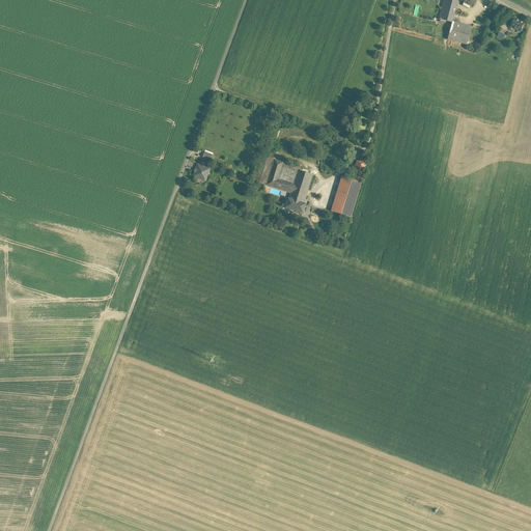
[(457,0),(444,0),(440,19),(451,22),(457,0)]
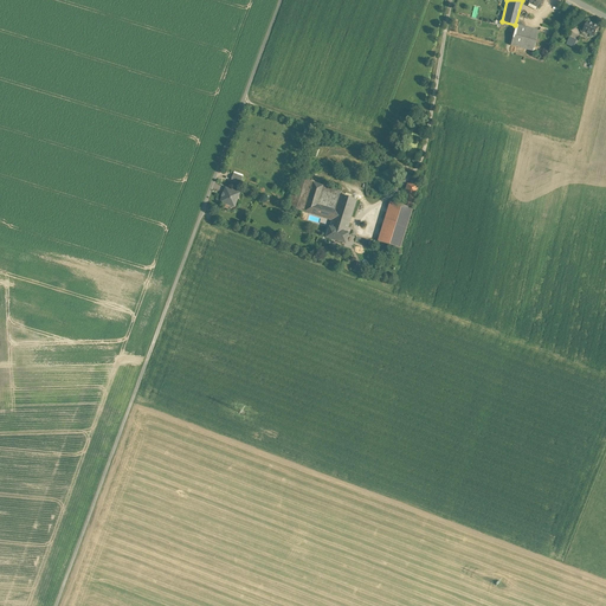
[(599,27),(588,21),(584,31),(594,36),(599,27)]
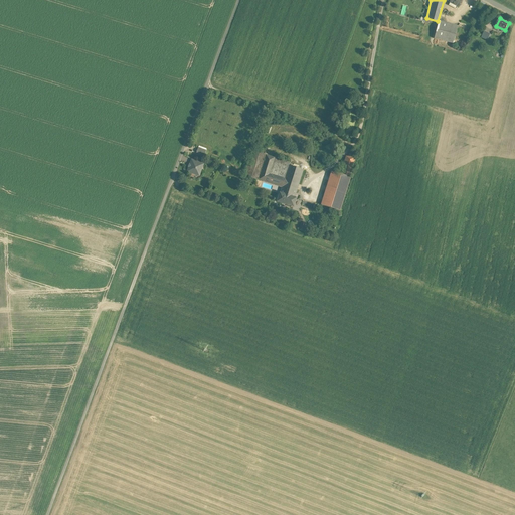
[(458,26),(439,21),(434,38),(454,44),(458,26)]
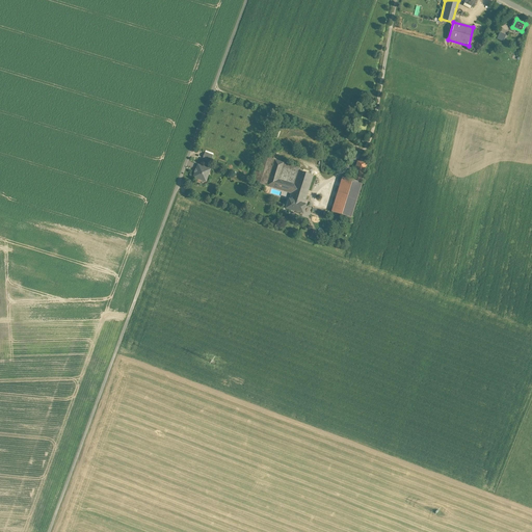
[(212,155),(205,153),(203,159),(210,162),(212,155)]
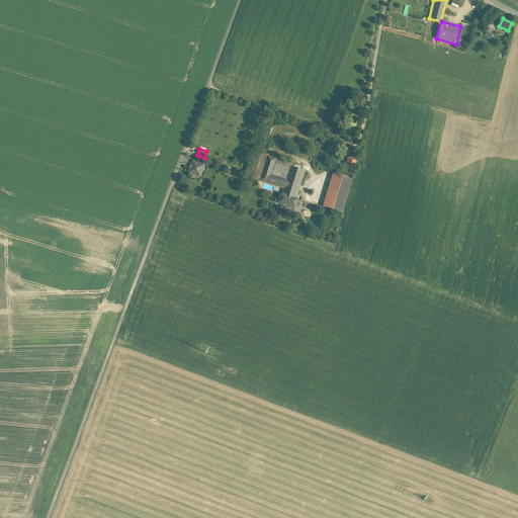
[(267,156),(254,152),(246,177),(260,181),(267,156)]
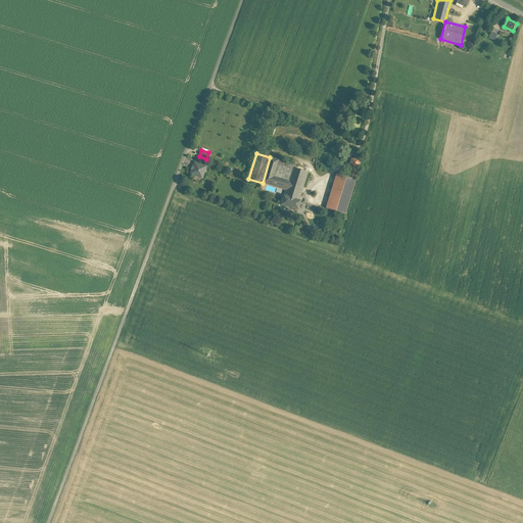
[(354,155),(353,159),(351,158),(346,177),(355,180),(362,157),(354,155)]
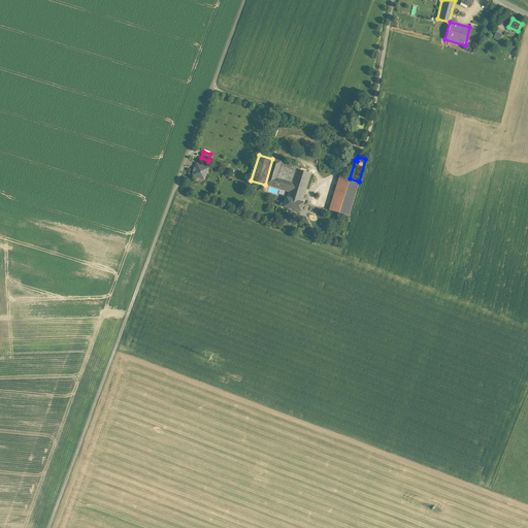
[(282,161),(272,159),(265,185),(289,192),(287,198),(302,203),(310,174),(297,169),(296,169),(292,183),(276,178),(282,161)]
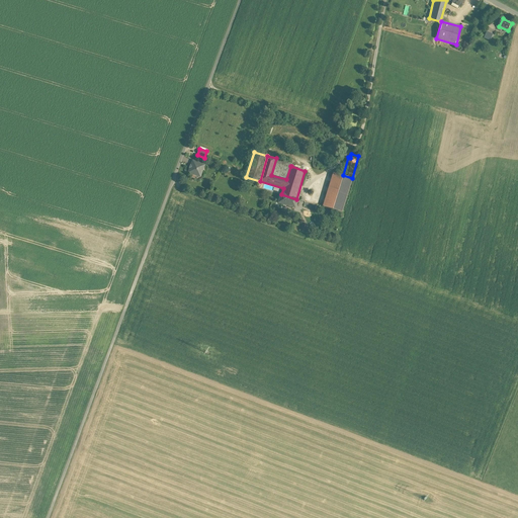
[(292,163),(276,158),(271,175),(286,179),(290,166),(291,166),(292,163)]
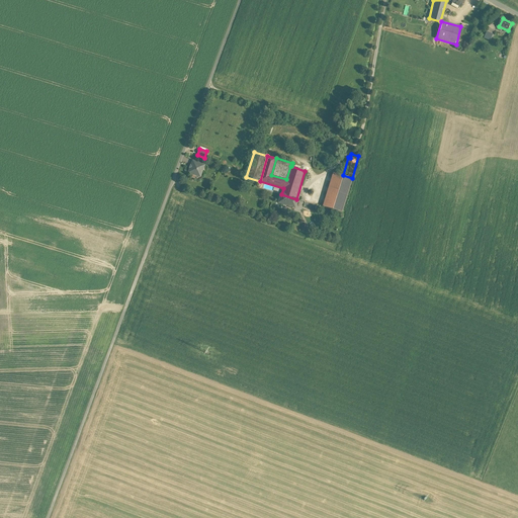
[(204,165),(192,161),(188,173),(198,176),(201,175),(204,165)]
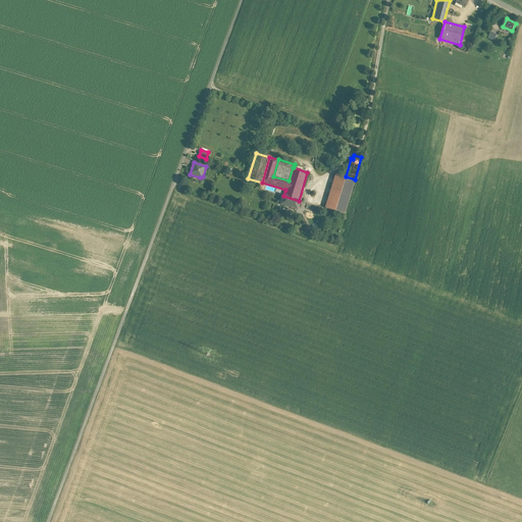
[(346,176),(335,173),(325,208),(345,214),(355,179),(346,176)]
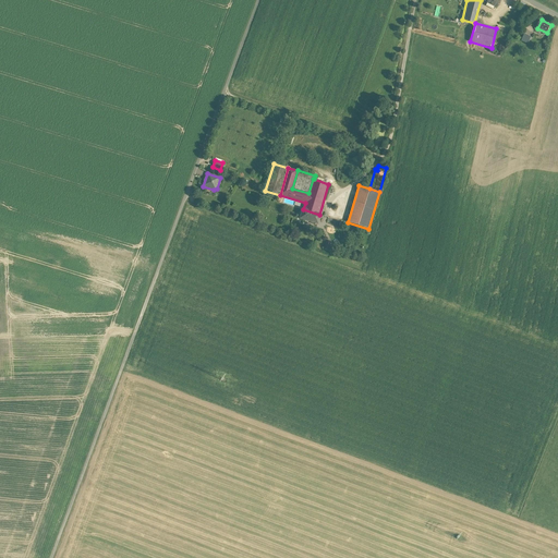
[(303,209),(301,218),(317,223),(320,215),(319,215),(303,209)]
